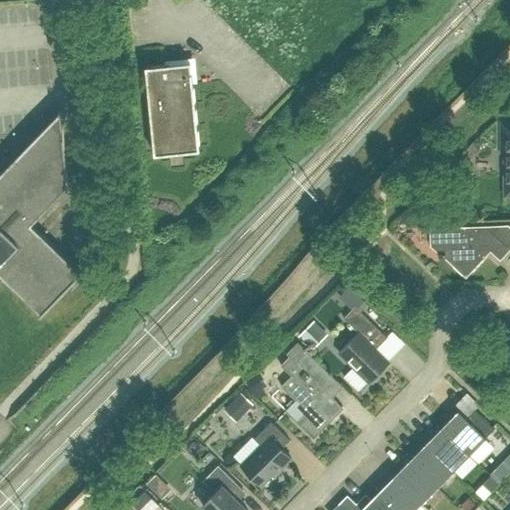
[(167,67),(167,66),(144,69),(153,157),(198,152),(190,76),(189,64),(167,67)]
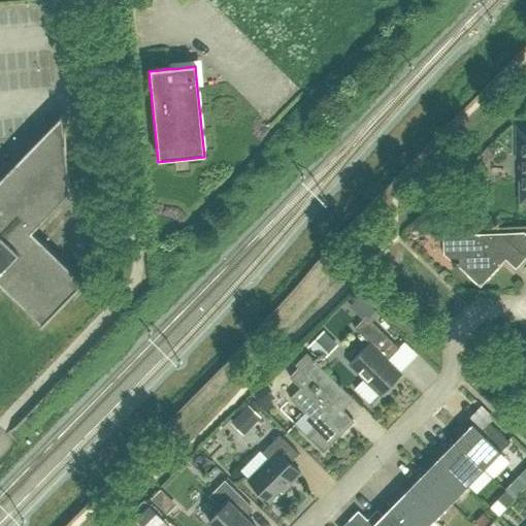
[(0,286),(40,325),(38,327),(39,328),(85,282),(84,281),(81,283),(31,233),(67,196),(67,198),(69,198),(61,117),(59,117),(59,119),(0,179),(0,286)]
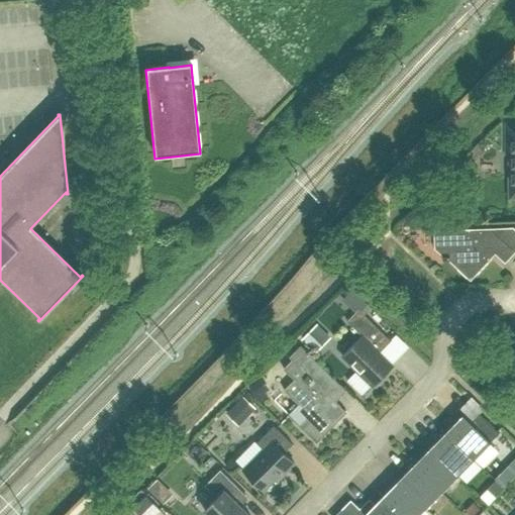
[(514,126),(506,127),(506,156),(514,155),(514,168),(509,168),(510,189),(514,194),(514,126)]
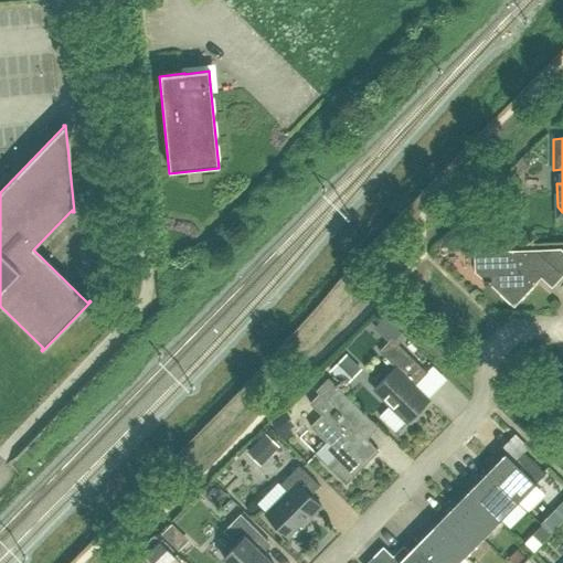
[(562,254),(559,251),(473,254),(473,274),(484,274),(484,282),(481,282),(482,286),(488,286),(512,308),(540,279),(550,289),(562,275),(562,254)]
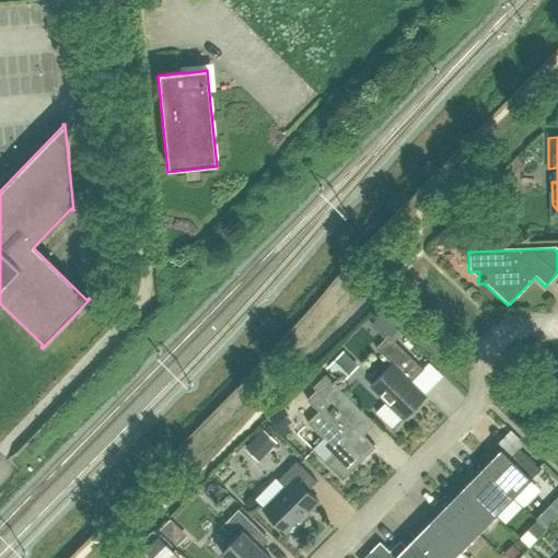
[(423,398),(402,378),(415,364),(386,337),(374,350),(391,365),(369,387),(402,420),(423,398)]
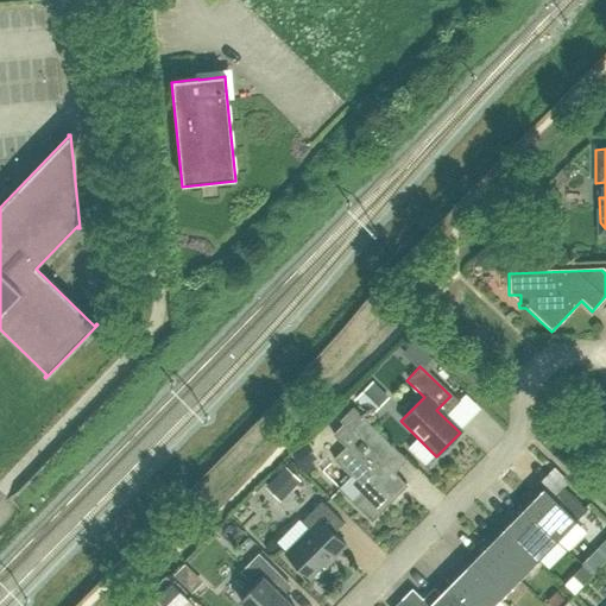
[(360,414),(384,395),(366,373),(342,392),(360,414)]
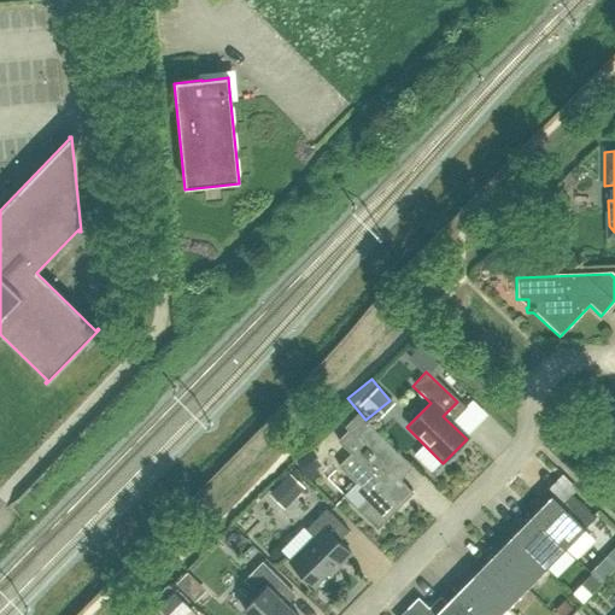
[(398,455),(367,425),(356,415),(343,428),(346,432),(337,443),(349,455),(337,468),(355,485),(341,497),(376,531),(411,495),(385,468),(398,455)]
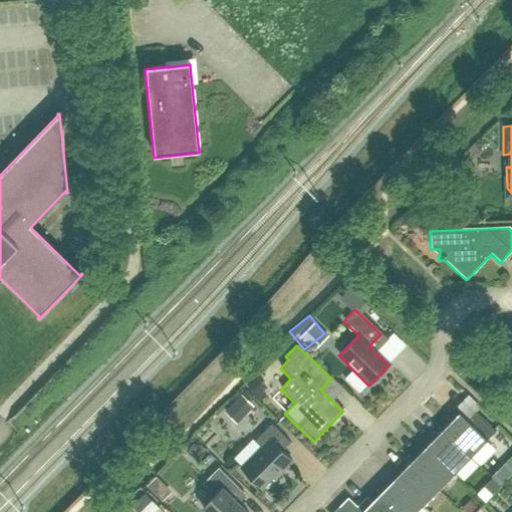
[(470,459),(486,442),(486,441),(495,433),(475,413),(467,422),(458,414),(442,431),(470,459)]
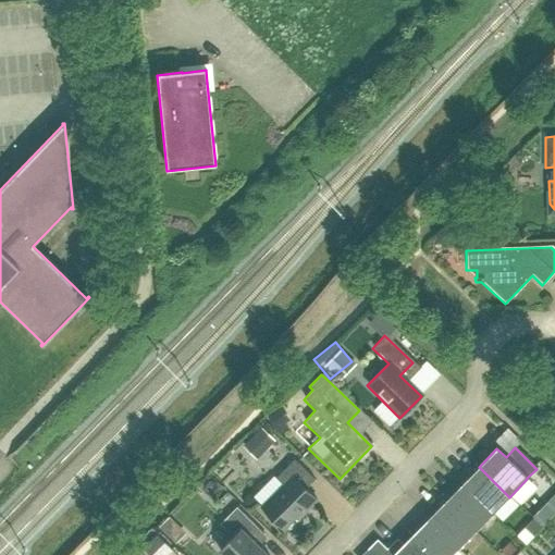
[(283,489),(263,509),(254,501),(254,502),(282,530),(312,500),(313,502),(315,501),(305,490),(313,481),(293,460),(274,479),(283,489)]
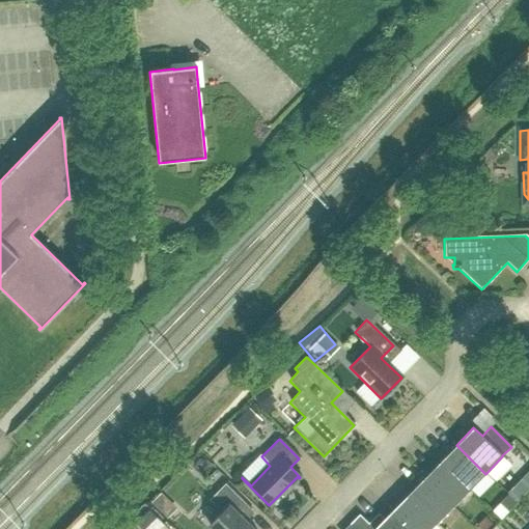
[(440,462),(469,491),(485,474),(456,445),(440,462)]
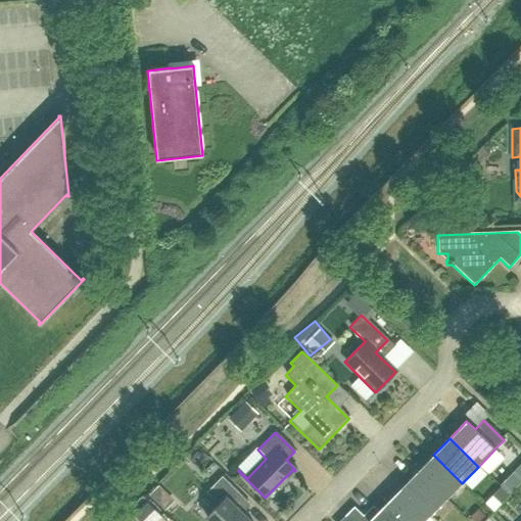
[(445,500),(462,483),(433,455),(417,472),(445,500)]
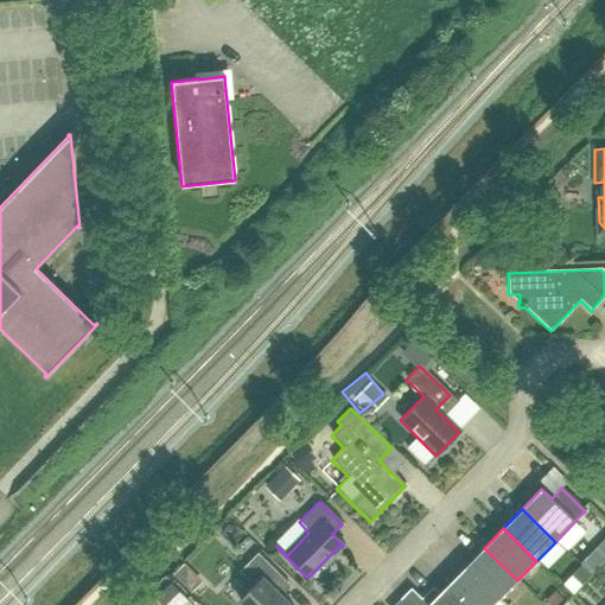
[(465,567),(498,599),(517,580),(484,548),(465,567)]
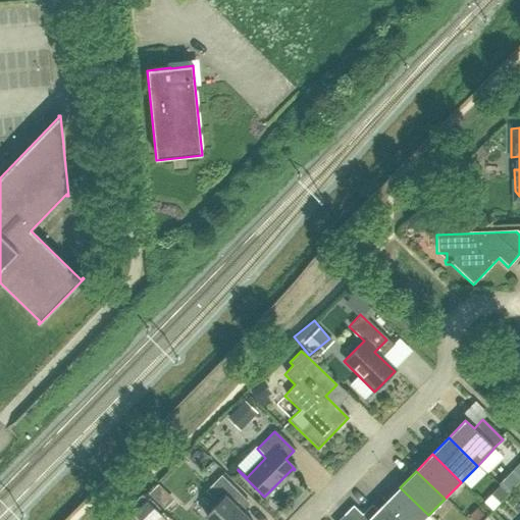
[(217,504),(205,517),(207,519),(247,519),(238,510),(246,501),(220,476),(205,492),(217,504)]
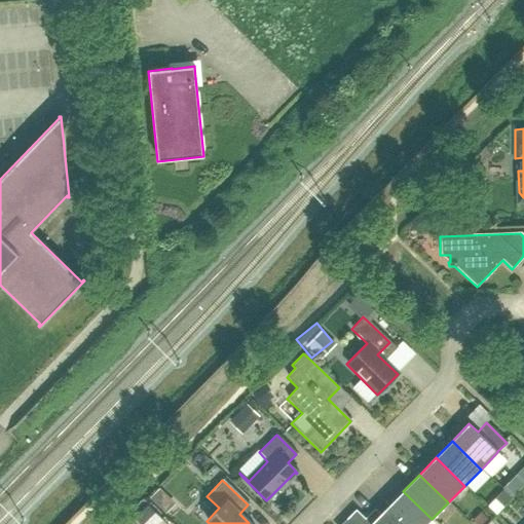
[(386,508),(402,523),(426,523),(432,519),(403,491),(386,508)]
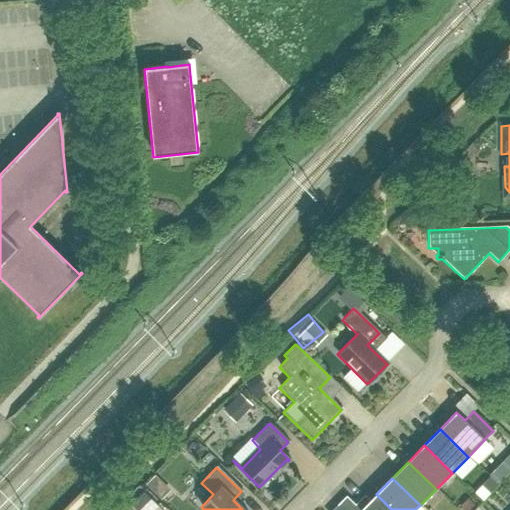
[(155,509),(157,508),(151,501),(143,494),(131,506),(135,509),(155,509)]
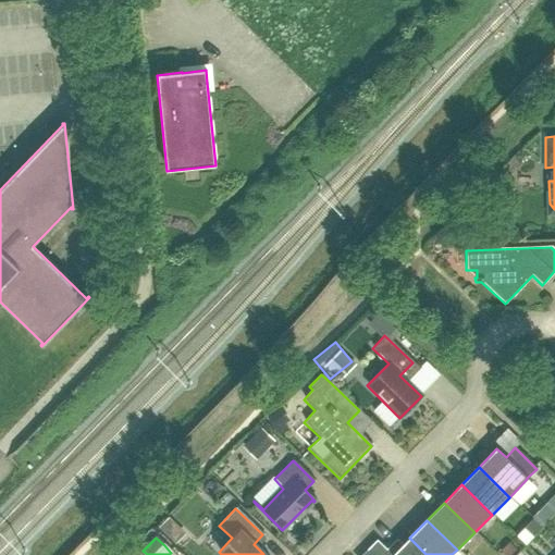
[(426,554),(409,538),(401,546),(395,540),(385,550),(377,540),(366,551),(370,554),(426,554)]
